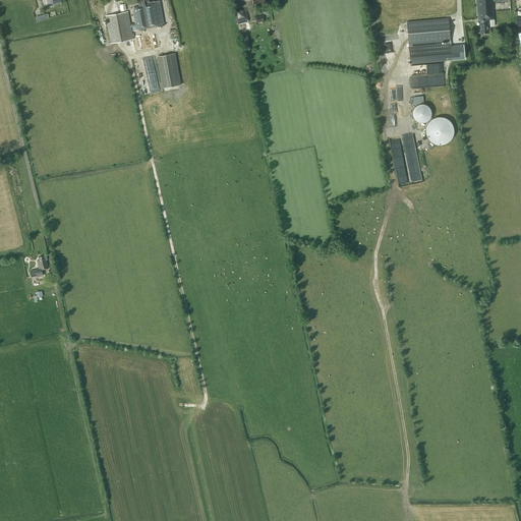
[(132,26),(133,31),(164,24),(160,1),(155,2),(154,1),(149,2),(149,1),(150,1),(149,0),(136,0),(137,3),(138,2),(139,6),(133,7),(136,22),(132,23),(132,26)]
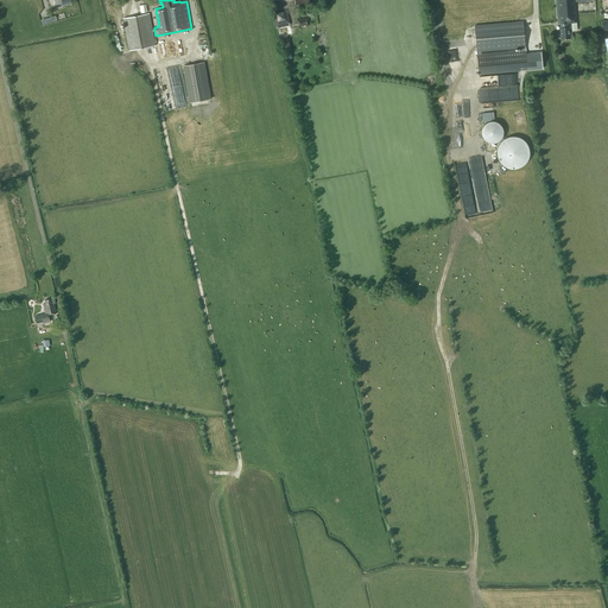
[(576,14),(596,12),(595,0),(556,0),(558,23),(561,23),(561,27),(562,38),(572,38),(571,23),(577,23),(576,14)]
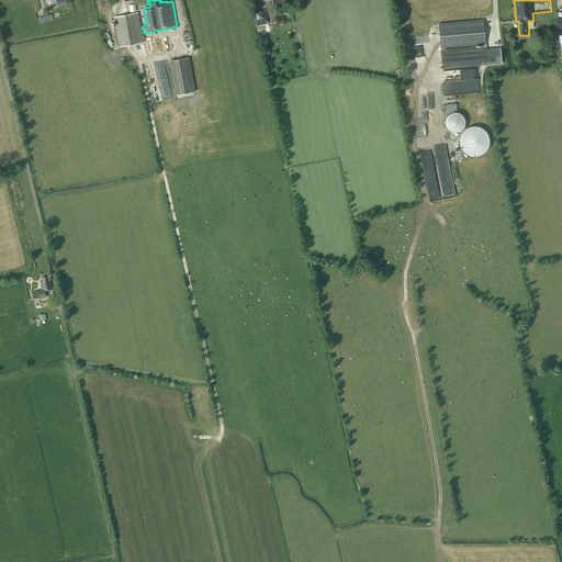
[(268,23),(265,10),(254,12),(256,26),(268,23)]
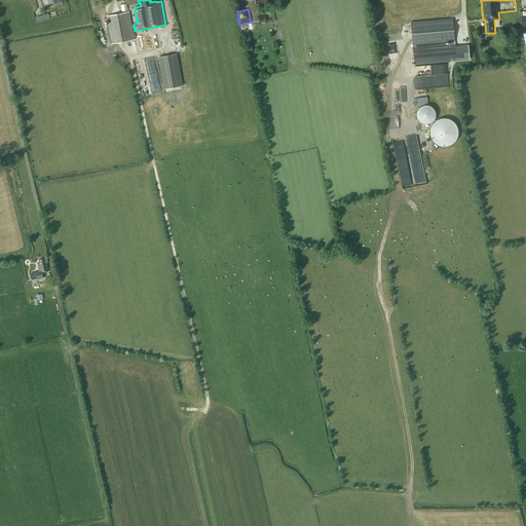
[(133,27),(134,27),(134,24),(132,24),(129,11),(107,15),(112,43),(135,39),(133,27)]
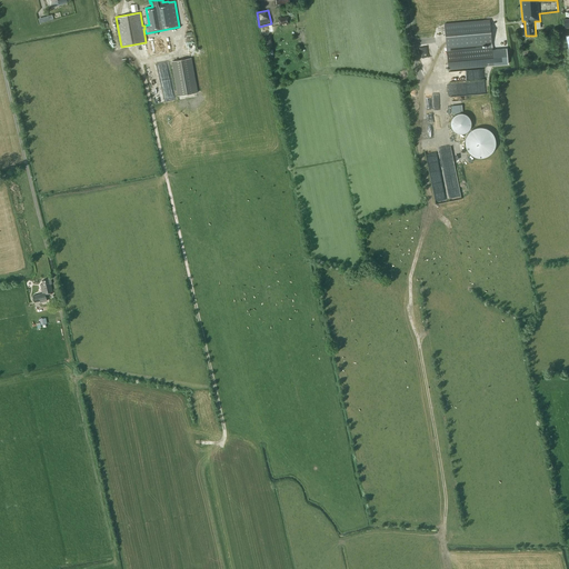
[(52,13),(38,18),(40,22),(53,19),(52,13)]
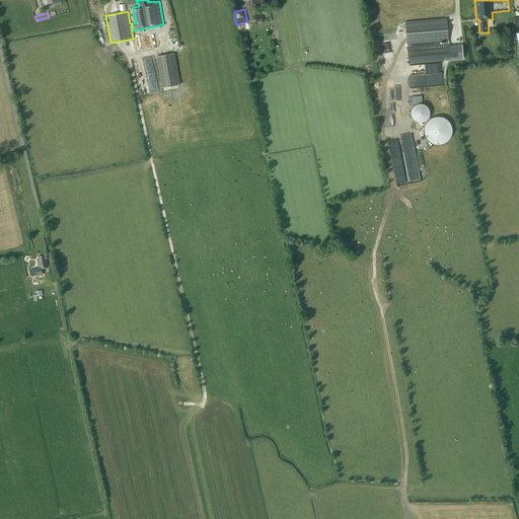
[(409,63),(446,60),(463,58),(462,45),(449,46),(447,18),(405,22),(408,44),(409,63)]
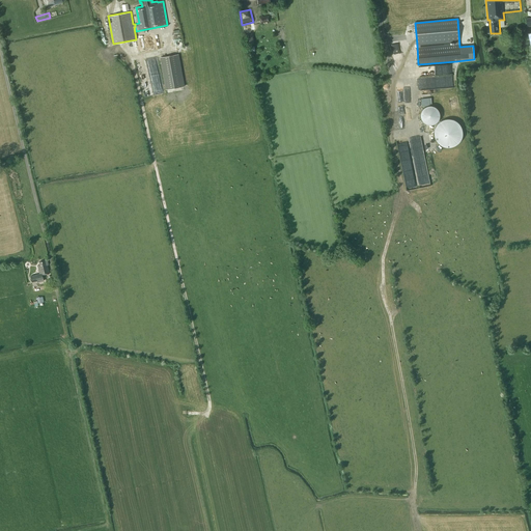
[(254,40),(252,33),(246,34),(248,46),(254,45),(253,40),(254,40)]
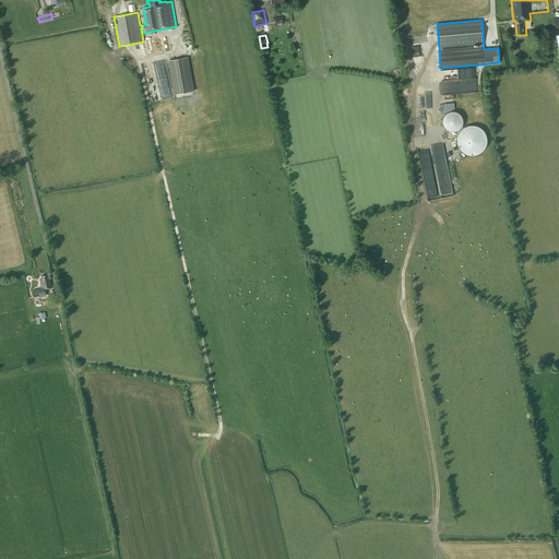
[(194,91),(188,57),(168,60),(175,94),(194,91)]
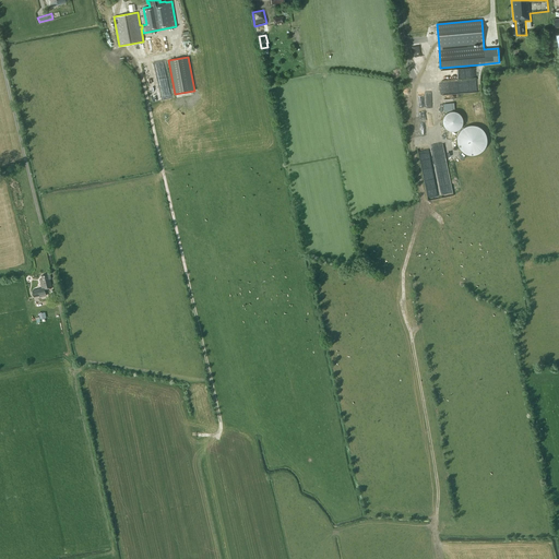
[(443,118),(443,121),(443,123),(444,127),(447,129),(449,130),(452,131),(454,131),(458,130),(460,129),(462,127),(463,123),(463,121),(463,118),(462,116),(460,114),(458,113),(454,111),(452,111),(449,113),(447,114),(444,116),(443,118)]
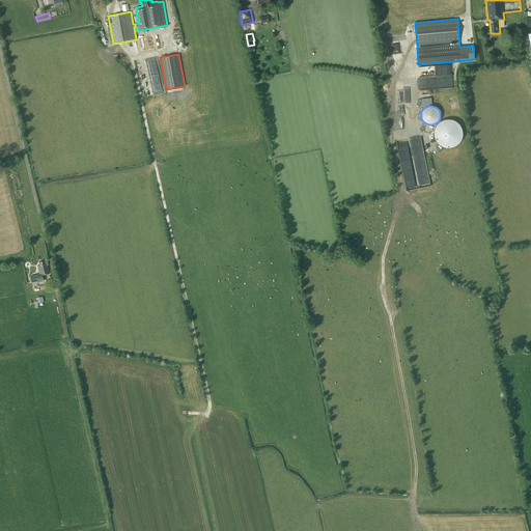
[(435,130),(435,133),(435,136),(436,140),(438,142),(441,144),(444,146),(447,147),(450,147),(453,146),(456,144),(459,142),(462,140),(463,136),(463,133),(463,130),(462,127),(459,123),(456,121),(453,119),(450,119),(447,119),(444,119),(441,121),(438,123),(436,127),(435,130)]
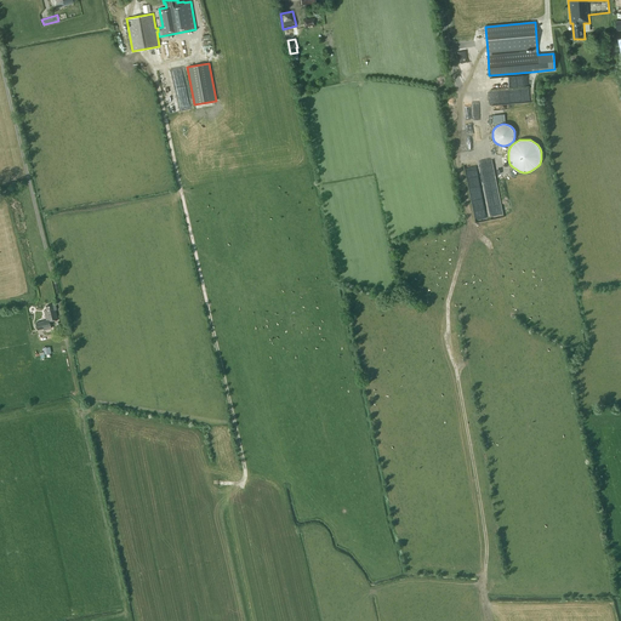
[(51,329),(50,322),(58,319),(56,309),(57,309),(56,303),(46,306),(47,309),(45,311),(46,320),(36,323),(38,330),(44,329),(44,330),(51,329)]
